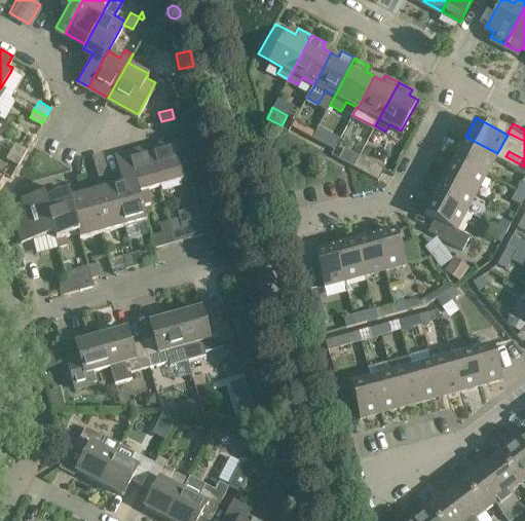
[(313,136),(312,137),(324,143),(330,132),(319,125),(313,136)]
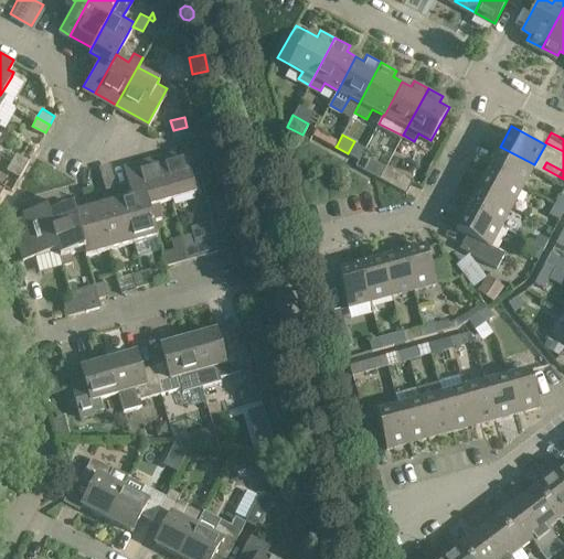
[(490,167),(523,185),(534,164),(500,147),(490,167)]
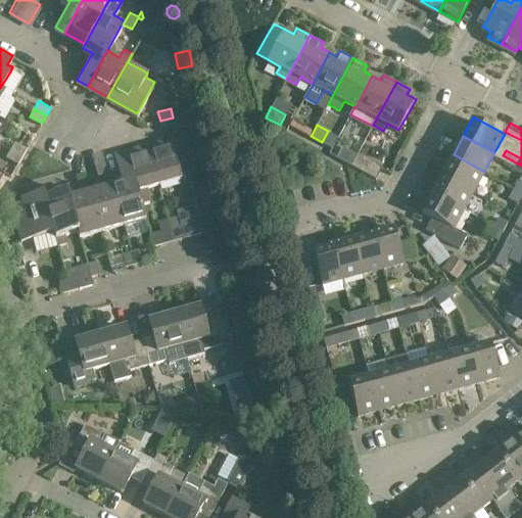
[(170,138),(147,144),(157,184),(181,177),(170,138)]
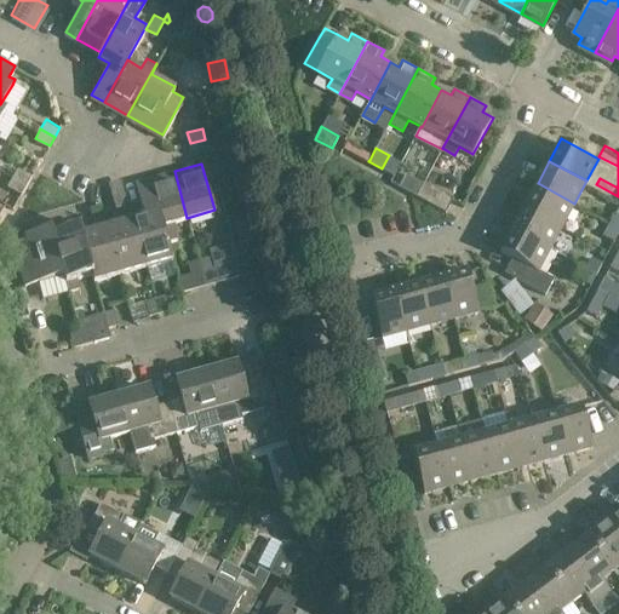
[(13,174),(27,183),(33,174),(18,165),(13,174)]
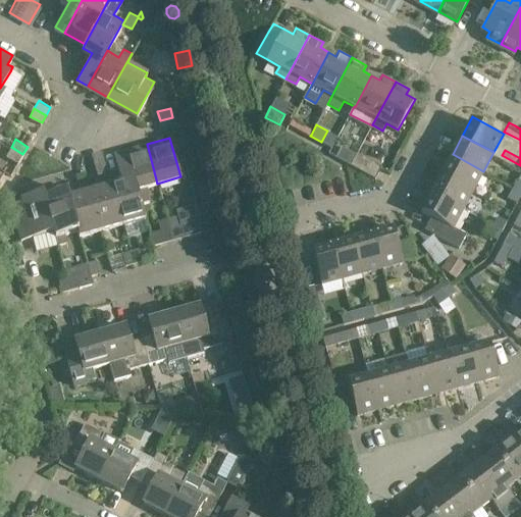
[(147,144),(124,150),(141,202),(152,199),(148,186),(157,184),(147,144)]
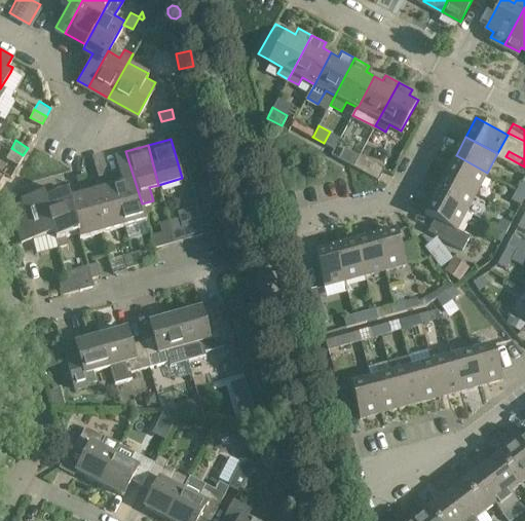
[(339,156),(353,165),(361,152),(360,152),(359,153),(345,146),(339,156)]
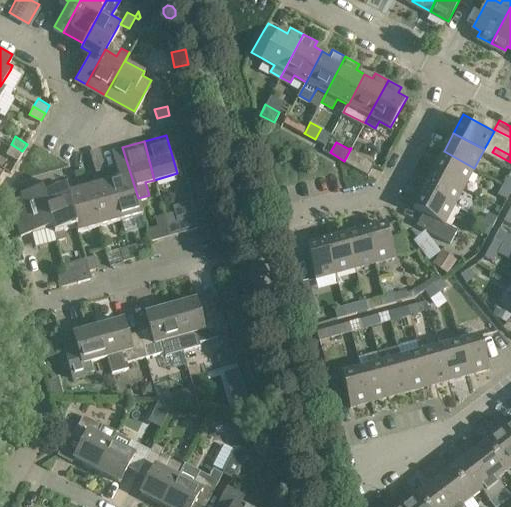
[(18,159),(21,153),(22,151),(11,144),(6,152),(18,159)]
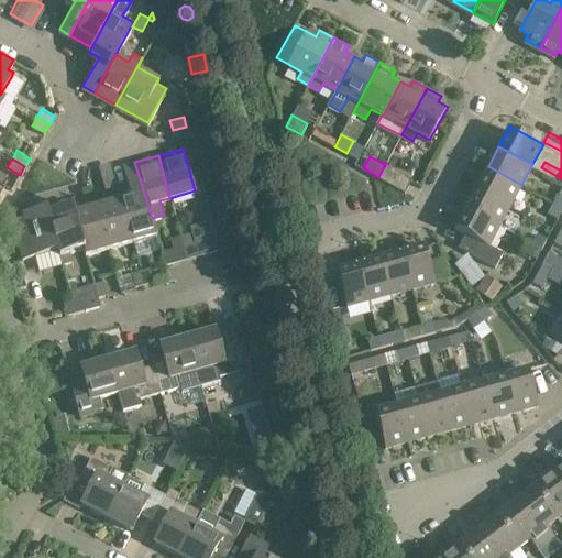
[(130,196),(120,198),(132,241),(155,234),(151,219),(152,218),(134,162),(121,165),(130,196)]
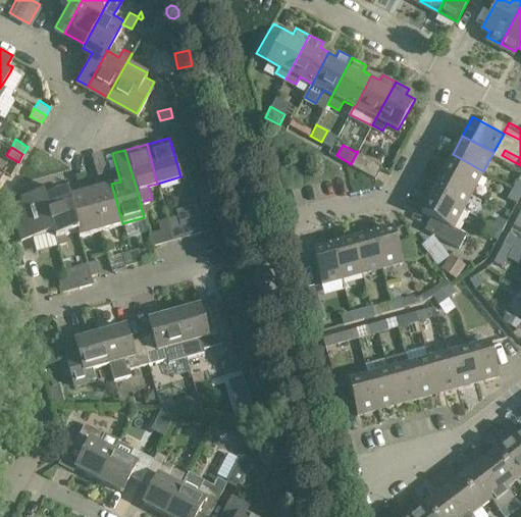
[(358,151),(351,164),(375,177),(382,165),(358,151)]
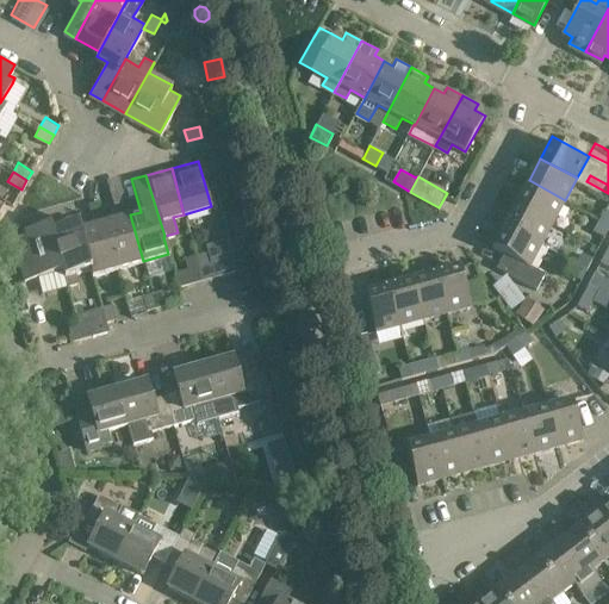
[(517,201),(553,222),(565,200),(529,180),(517,201)]
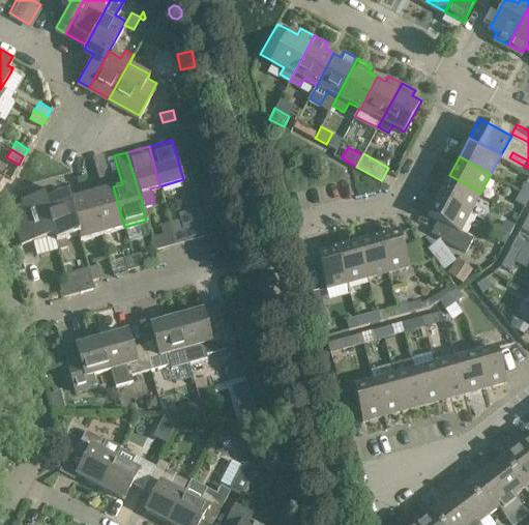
[(449,175),(439,194),(471,211),(480,193),(449,175)]
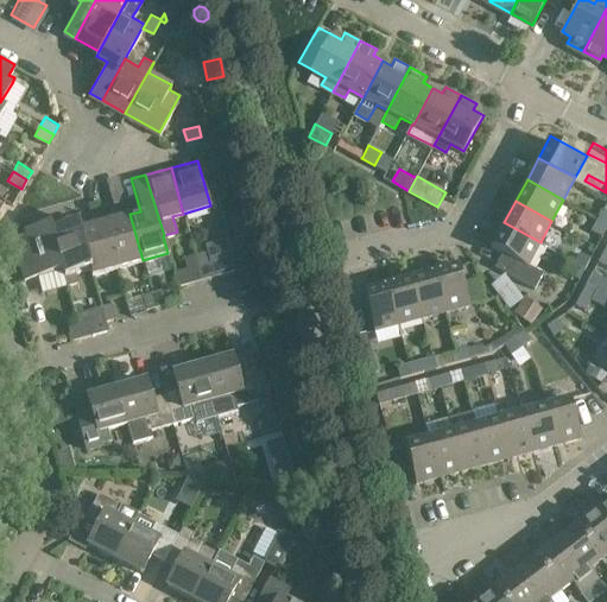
[(130,214),(103,221),(117,267),(143,260),(130,214)]
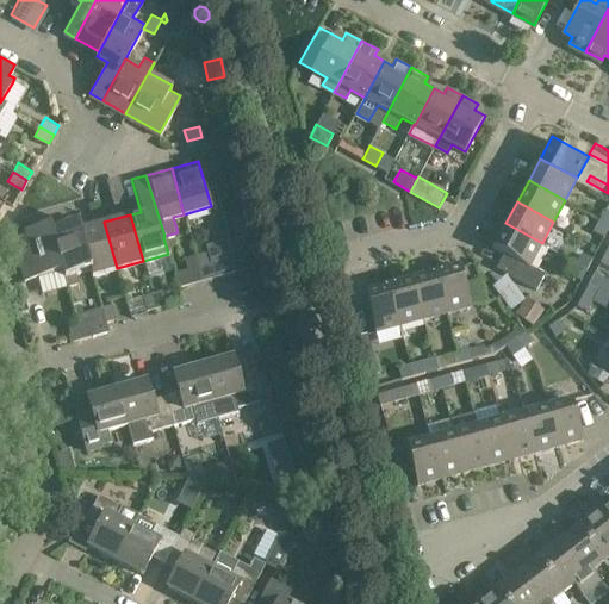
[(608,222),(600,218),(594,230),(604,236),(608,226),(608,222)]
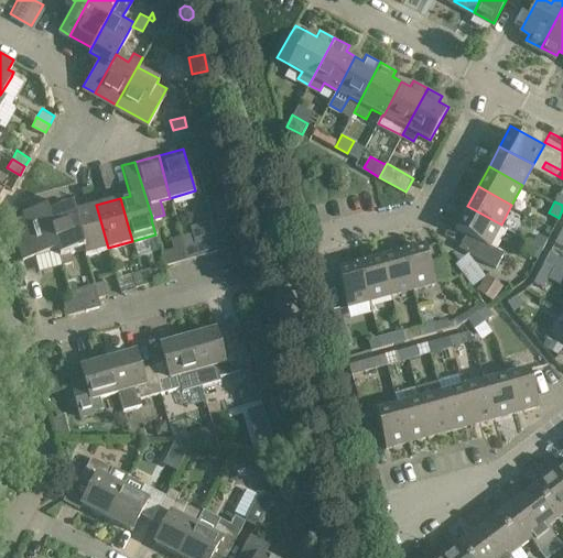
[(83,248),(74,216),(73,211),(71,205),(47,211),(62,263),(64,263),(74,260),(71,251),(83,248)]
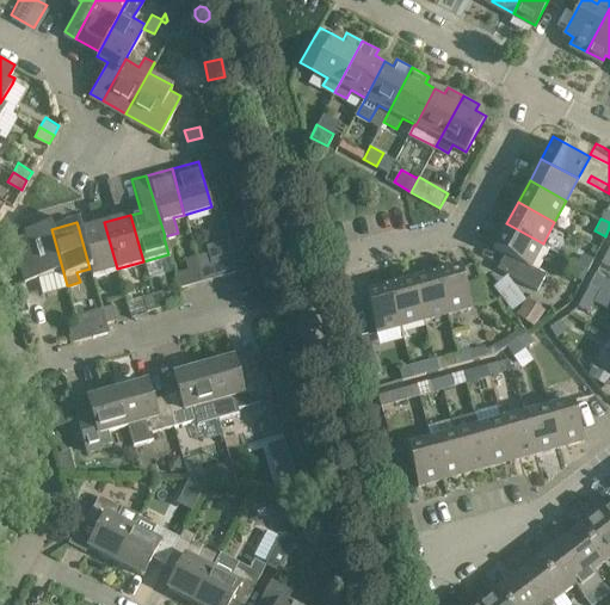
[(92,276),(117,269),(104,222),(79,229),(80,234),(90,269),(92,276)]
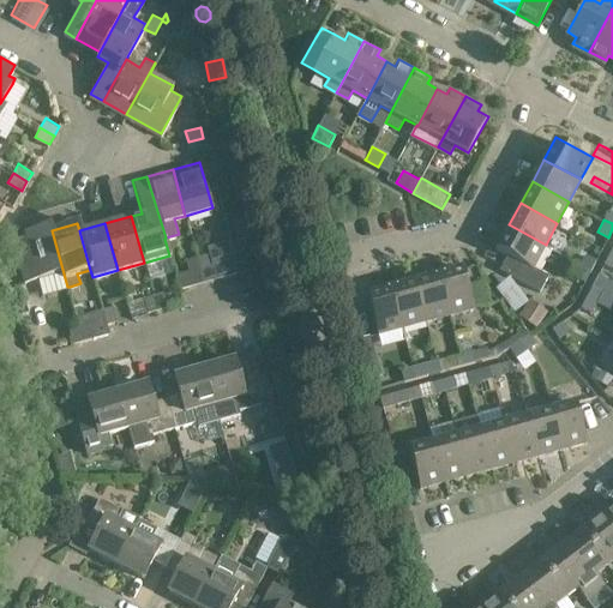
[(67,287),(52,230),(50,224),(24,232),(26,236),(13,240),(24,281),(38,277),(43,294),(67,287)]
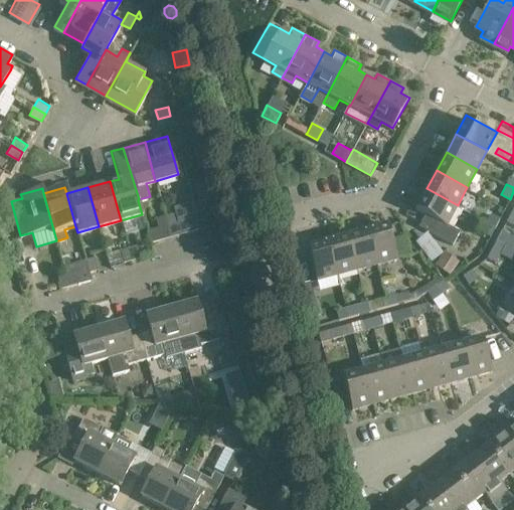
[(458,205),(426,188),(416,207),(426,212),(419,225),(427,229),(454,243),(461,230),(448,223),(458,205)]
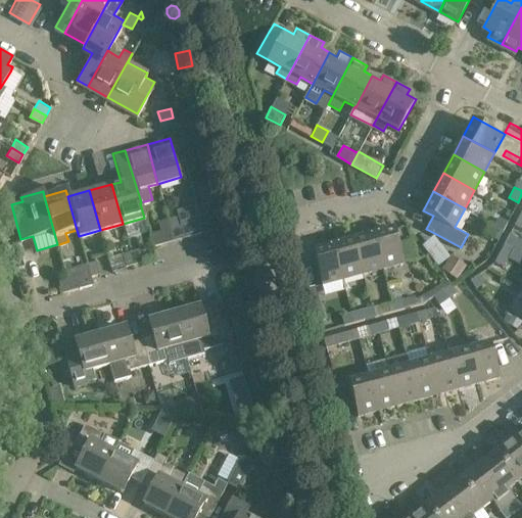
[(180,214),(167,218),(173,239),(205,231),(201,217),(182,223),(180,214)]
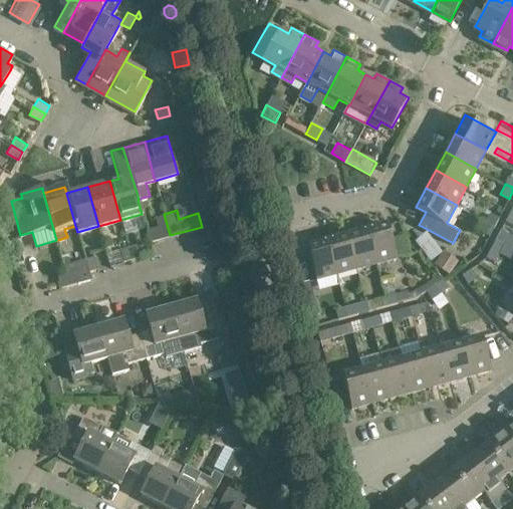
[(491,211),(486,220),(495,225),(500,217),(491,211)]
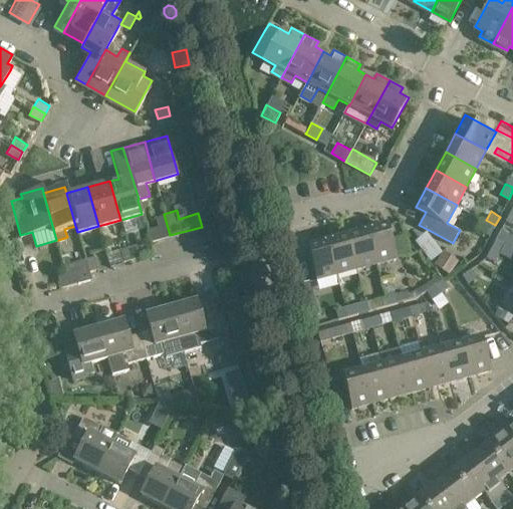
[(170,235),(164,214),(156,216),(159,224),(147,227),(151,241),(170,235)]
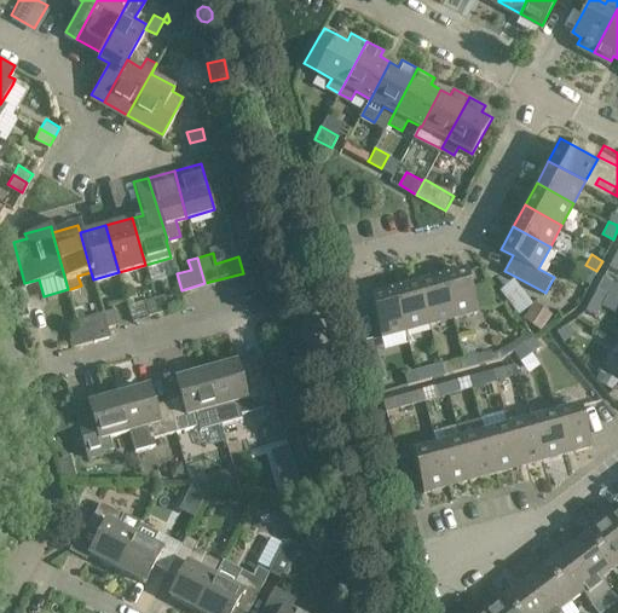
[(590,283),(596,271),(585,265),(579,277),(590,283)]
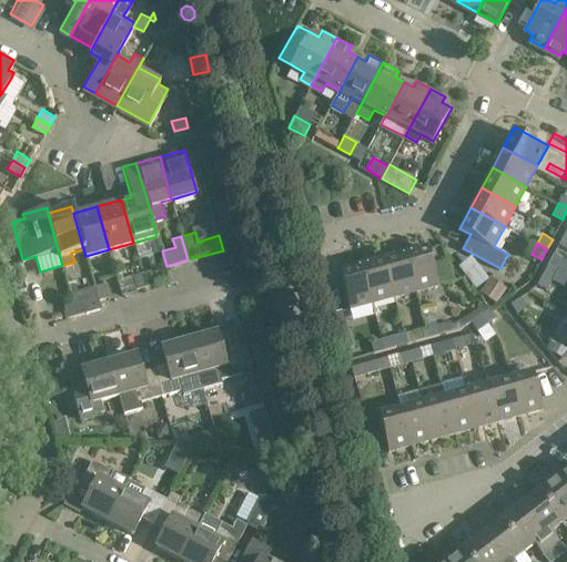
[(406,252),(417,289),(438,284),(428,245),(406,252)]
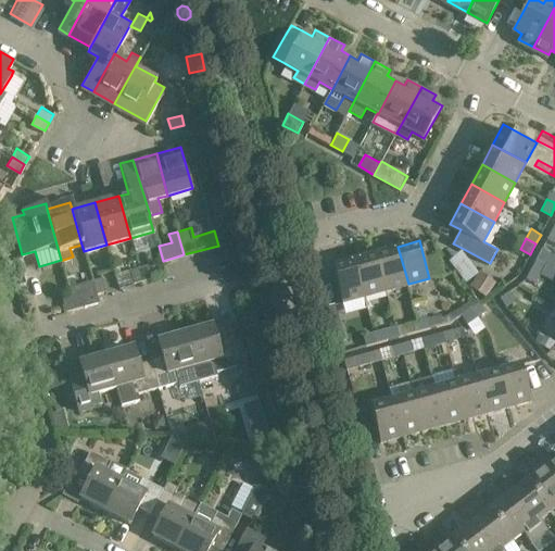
[(376,252),(387,290),(408,284),(398,247),(376,252)]
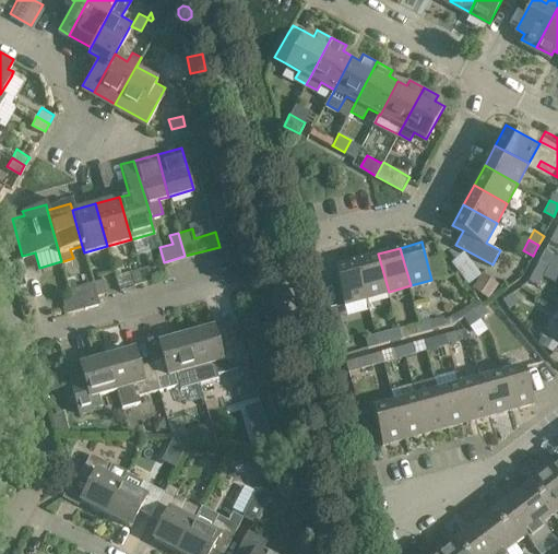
[(539,258),(534,269),(544,273),(549,263),(555,254),(545,248),(539,258)]
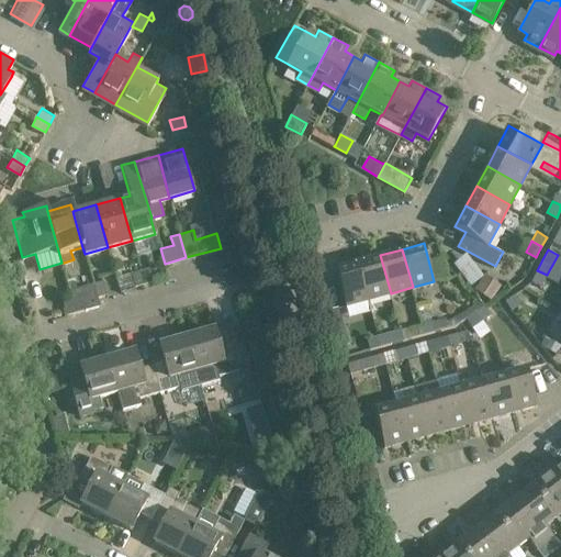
[(462,251),(451,262),(470,282),(482,271),(462,251)]
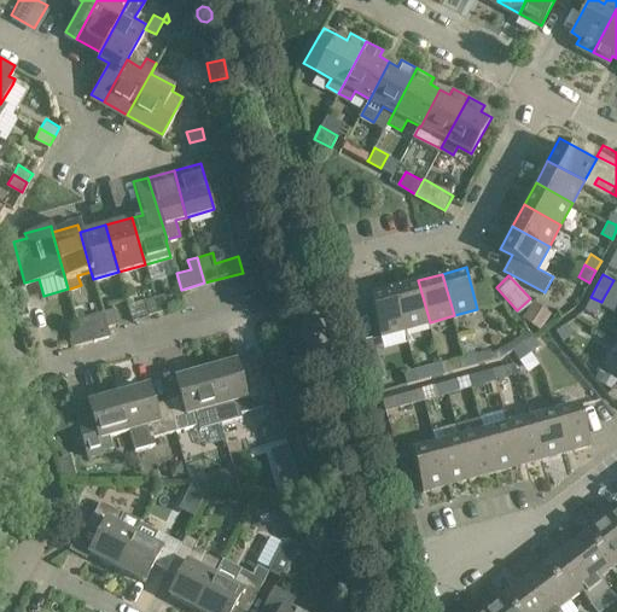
[(418,280),(394,287),(406,328),(430,322),(418,280)]
